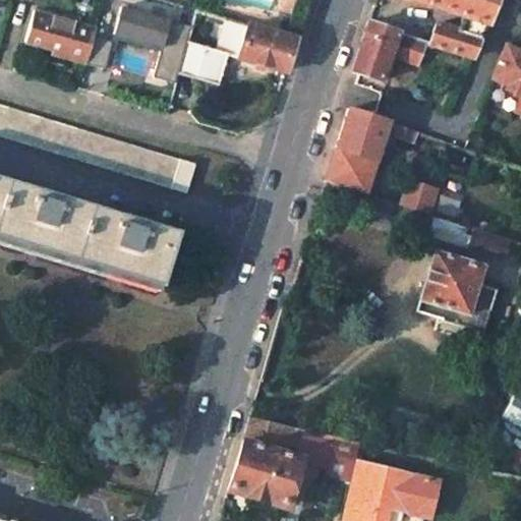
[(414,0),(464,17),(458,34),(438,26),(430,46),(473,62),(498,0),(414,0)]
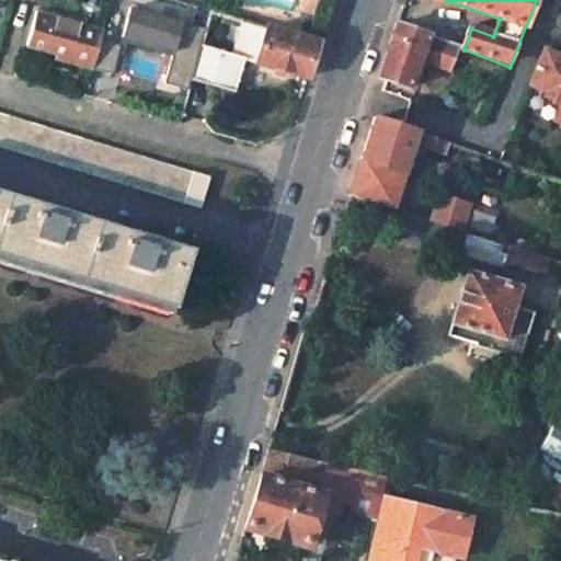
[(191,81),(201,47),(206,30),(128,8),(119,36),(172,52),(162,83),(187,91),(191,81)]
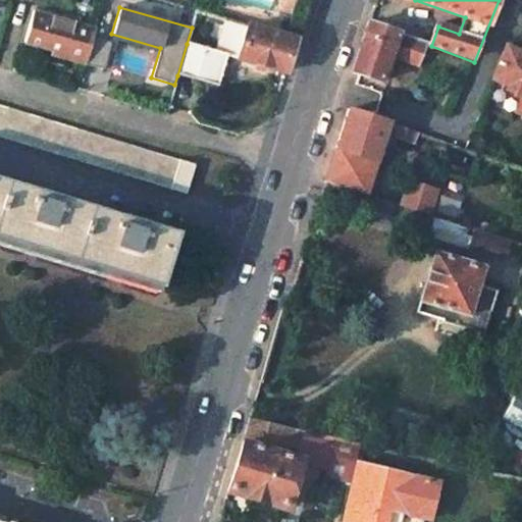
[(94,28),(34,12),(25,42),(64,54),(62,59),(84,64),(91,36),(94,28)]
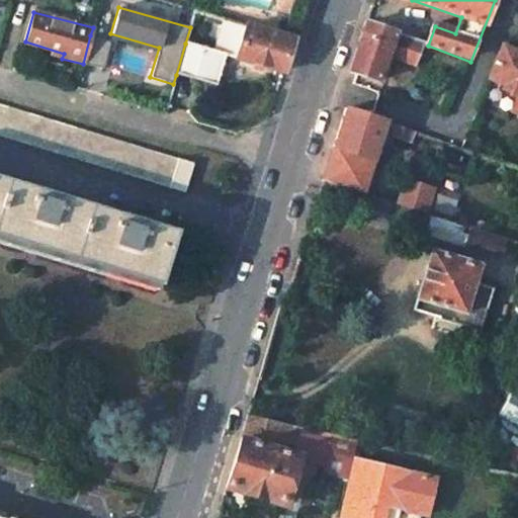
[(176,75),(214,85),(225,55),(281,71),(291,37),(225,18),(214,52),(185,44),(176,75)]
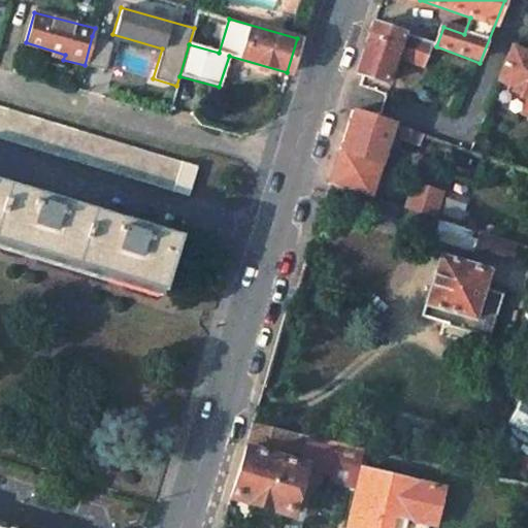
[(432,45),(374,24),(358,72),(364,75),(389,85),(400,57),(425,66),(432,45)]
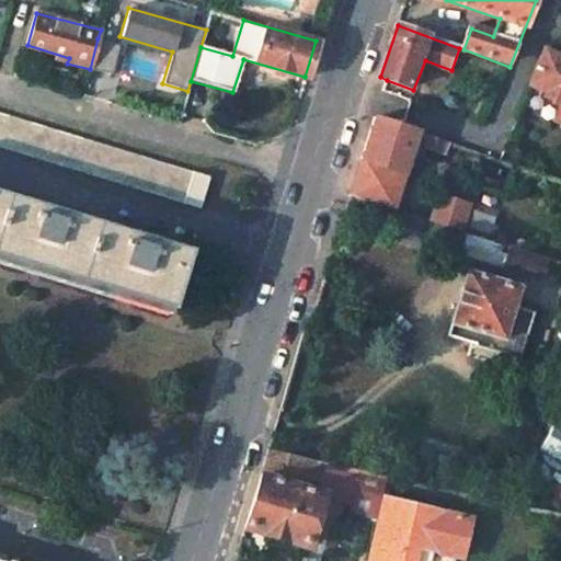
[(98,38),(90,69),(111,75),(118,45),(98,38)]
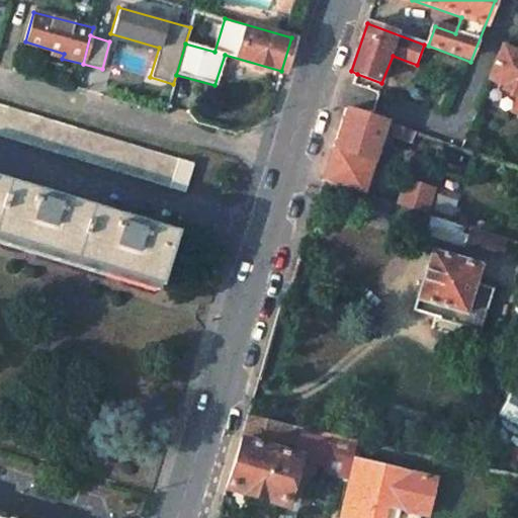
[(517,53),(506,49),(493,80),(505,85),(503,90),(517,95),(517,53)]
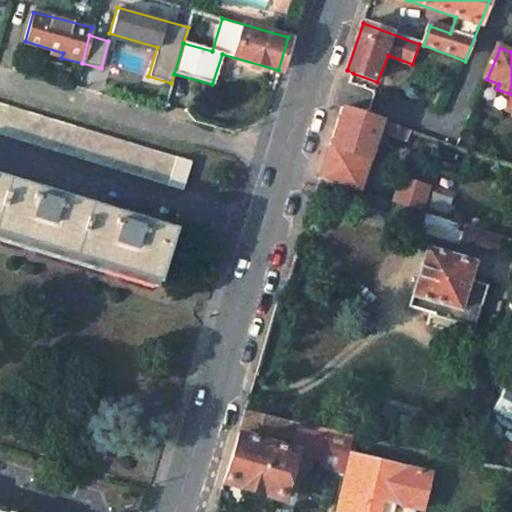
[(0,135),(166,186),(176,157),(0,104),(0,135)]
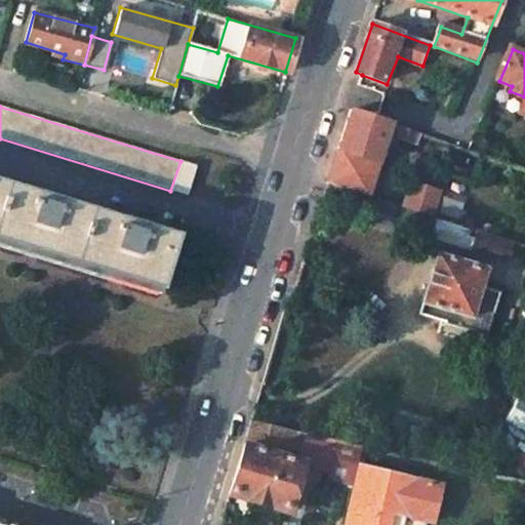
[(392,123),(351,110),(339,146),(328,184),(367,196),(388,135),(392,123)]
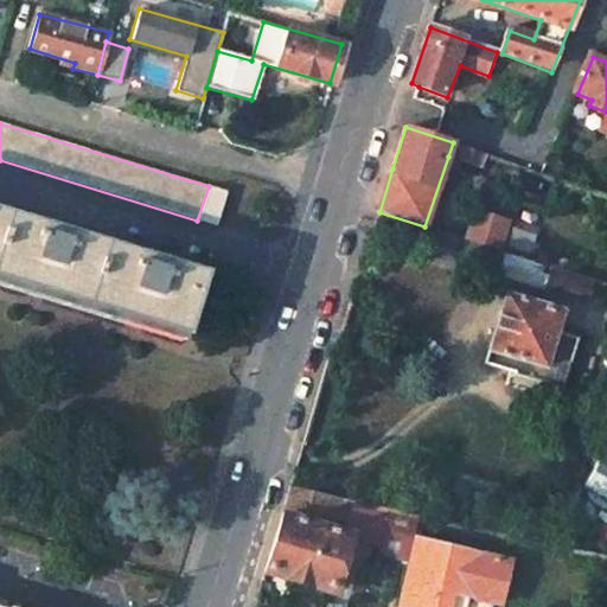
[(489,155),(453,142),(448,157),(484,170),(489,155)]
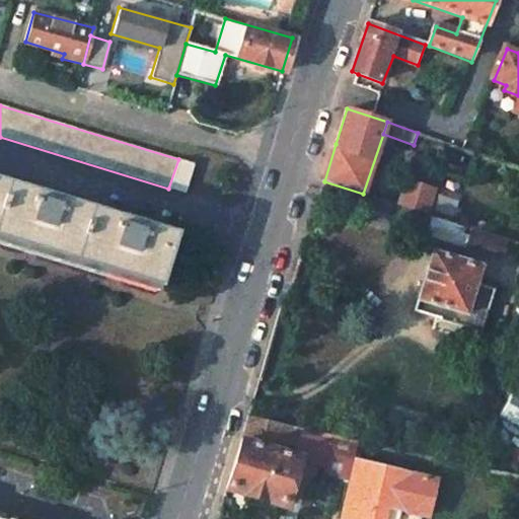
[(178,159),(168,189),(183,193),(193,163),(178,159)]
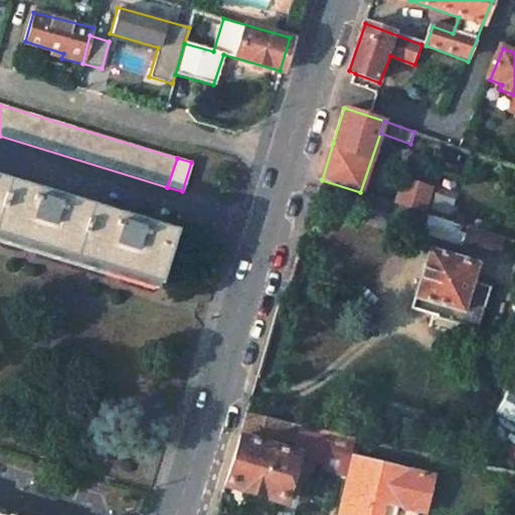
[(432,186),(405,177),(397,204),(426,213),(453,221),(459,204),(428,195),(432,186)]
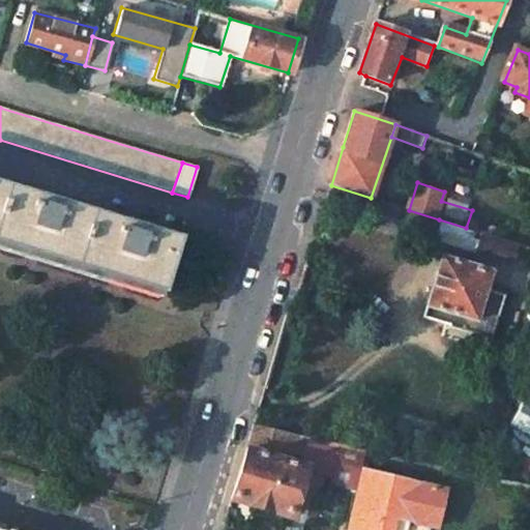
[(0,183),(0,240),(159,290),(176,238),(131,224),(45,197),(0,183)]
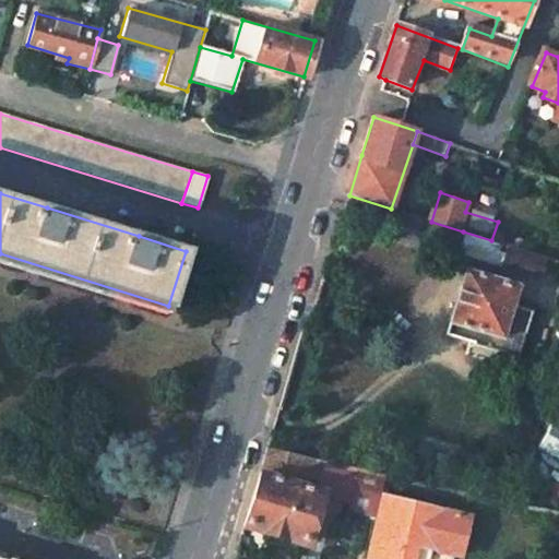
[(391,209),(349,195),(345,210),(400,227),(400,230),(458,249),(463,232),(431,222),(391,209)]
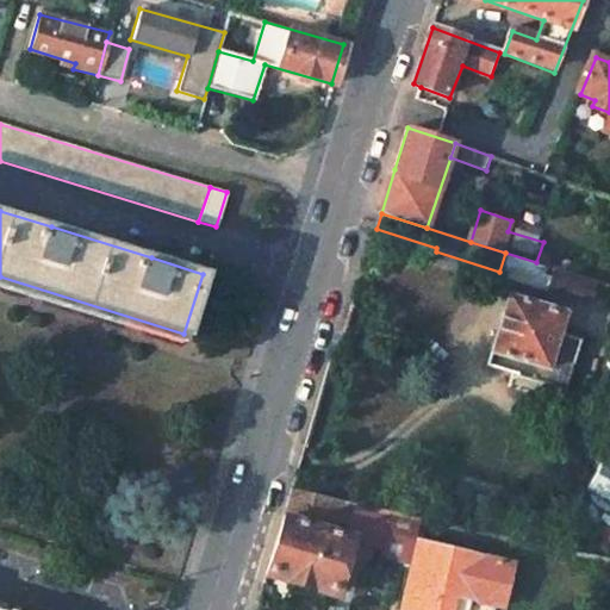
[(595,281),(553,268),(552,282),(554,288),(582,298),(590,298),(595,281)]
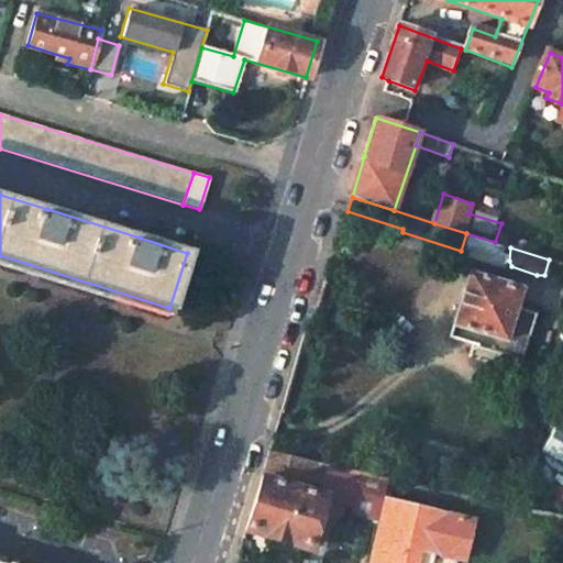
[(521,286),(470,269),(451,334),(523,356),(536,311),(517,306),(521,286)]
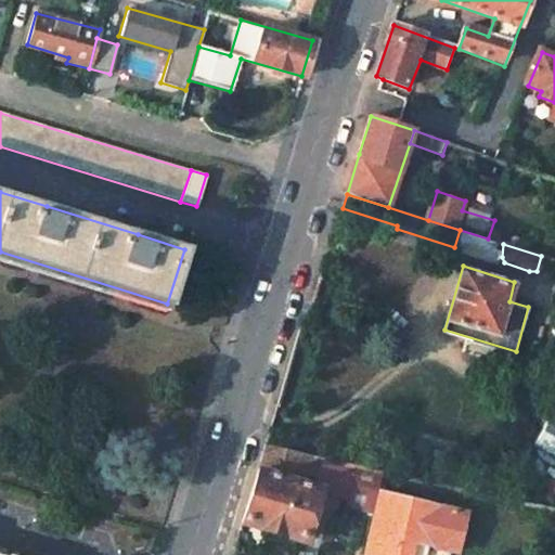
[(554,456),(554,420),(544,415),(530,446),(554,456)]
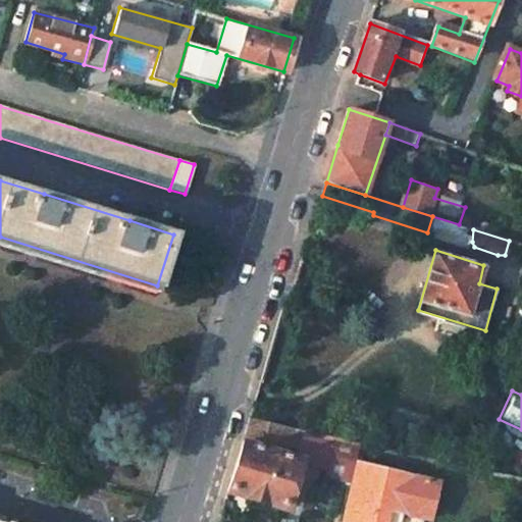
[(335,437),(251,418),(245,437),(228,490),(284,507),(299,459),(289,456),(291,445),(297,447),(298,444),(306,446),(304,455),(329,461),(335,437)]
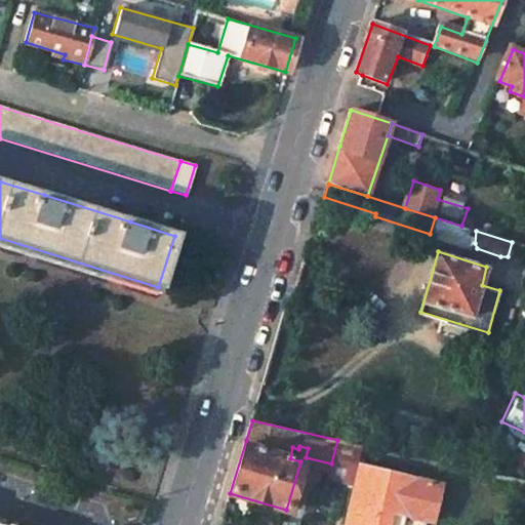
[(363,446),(337,440),(331,463),(328,477),(354,482),(363,446)]
